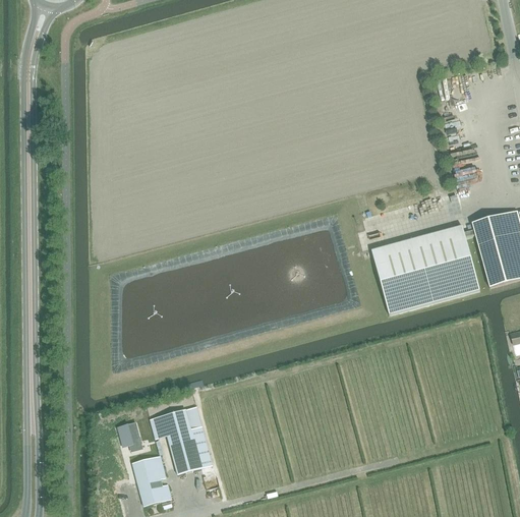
[(519,208),(516,210),(516,209),(471,222),(488,286),(519,277),(519,208)]
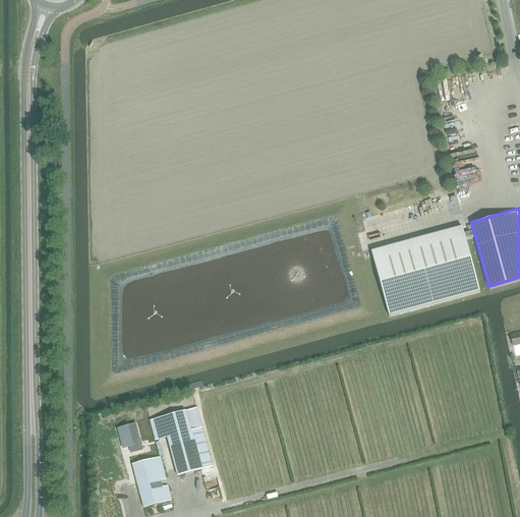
[(388,312),(477,288),(460,224),(371,248),(388,312)]
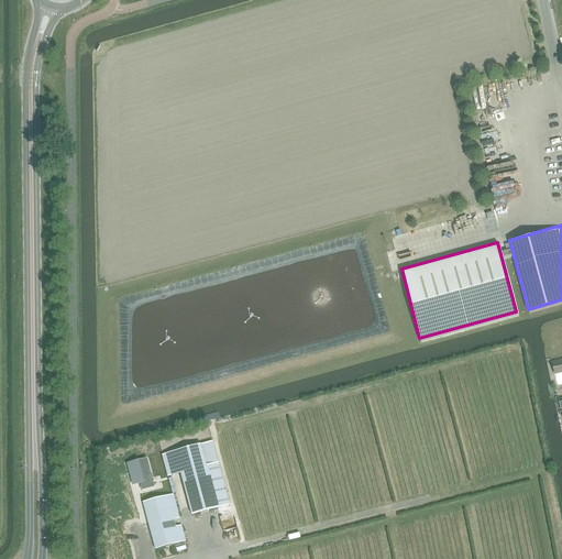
[(561,357),(550,360),(553,372),(561,369),(561,357)]
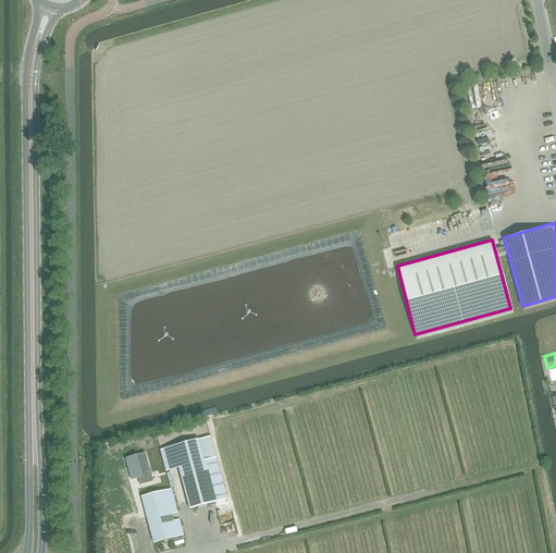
[(197,434),(159,444),(164,466),(177,463),(177,465),(183,482),(188,504),(213,498),(202,455),(213,452),(208,431),(197,434)]
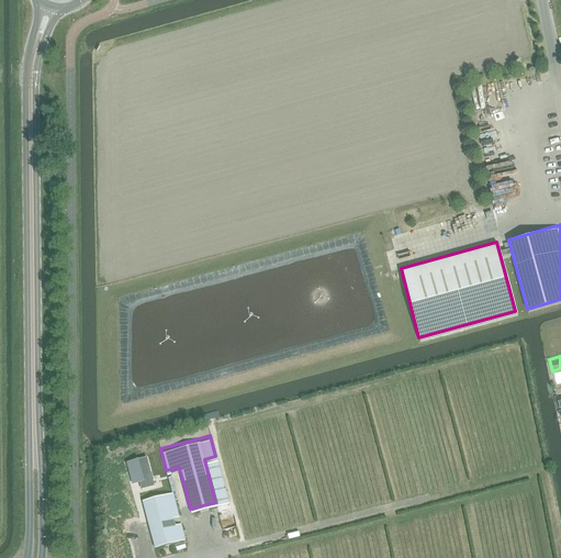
[(147,454),(126,459),(133,481),(153,476),(147,454)]
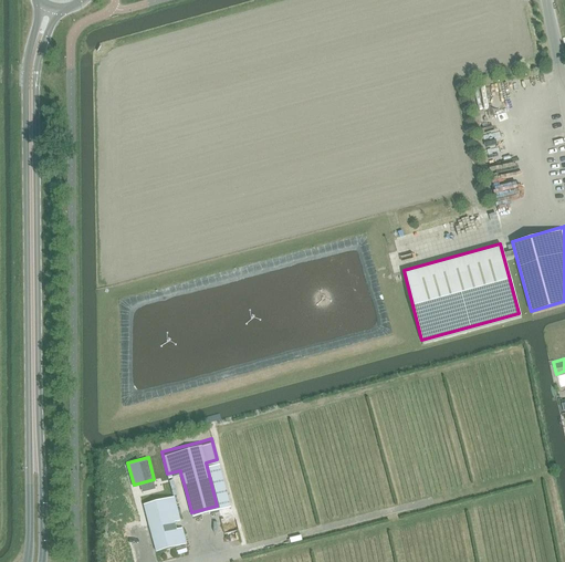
[(175,497),(174,493),(143,502),(155,549),(186,541),(181,524),(176,526),(174,519),(180,517),(177,507),(179,506),(177,496),(175,497)]
